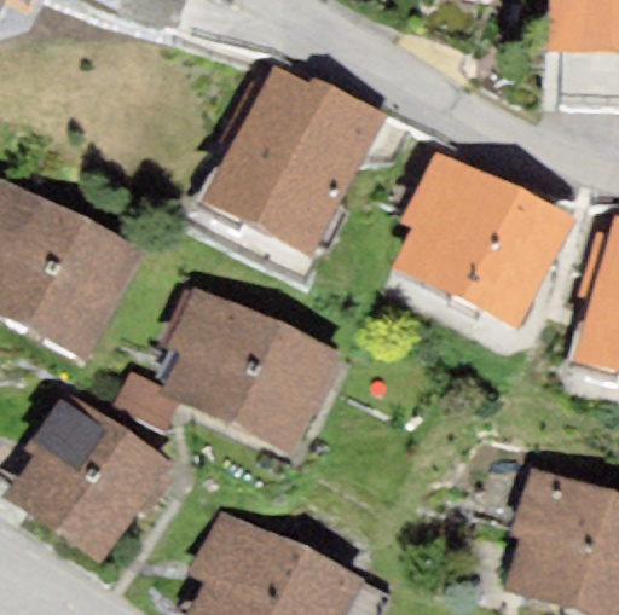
[(618,52),(618,0),(548,0),(547,50),(618,52)]
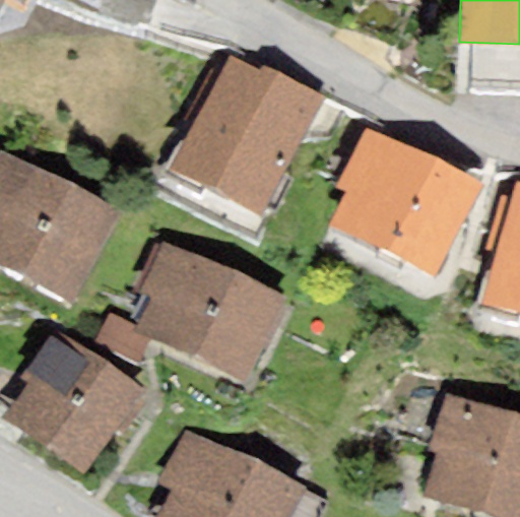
[(259,69),(232,54),(170,165),(257,213),(319,102),(324,93),(264,60),(259,69)]
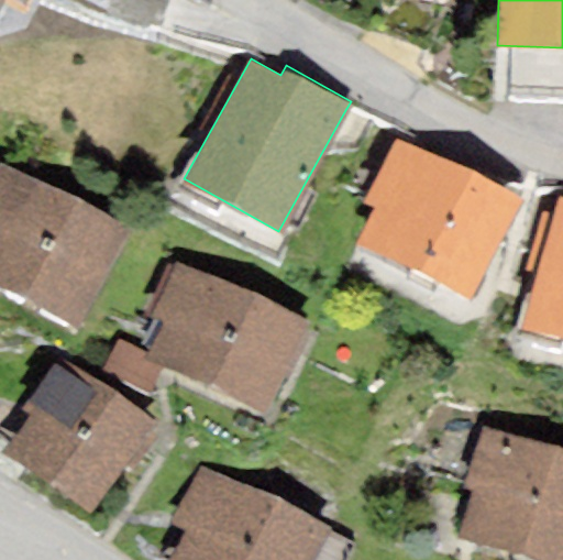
[(520,195),(396,135),(364,201),(372,206),(355,242),(472,297),(520,195)]
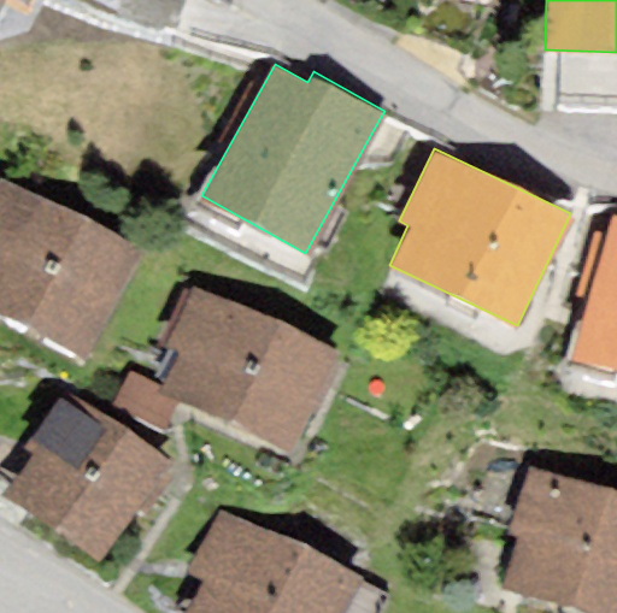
[(141,251),(0,176),(0,313),(83,358),(141,251)]
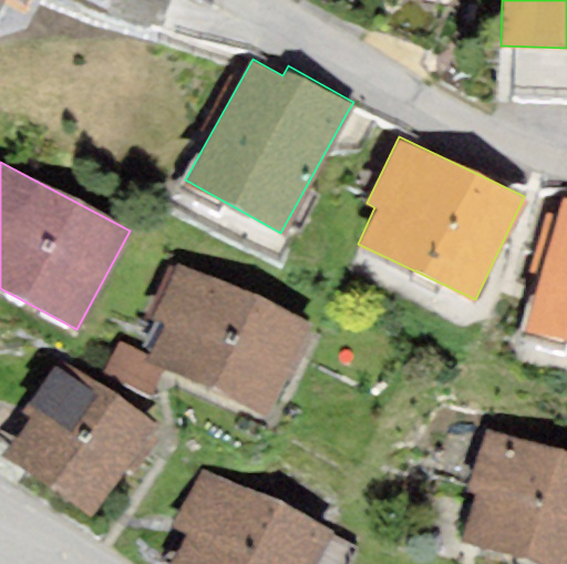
[(566,341),(566,198),(562,197),(557,214),(543,270),(526,330),(566,341)]
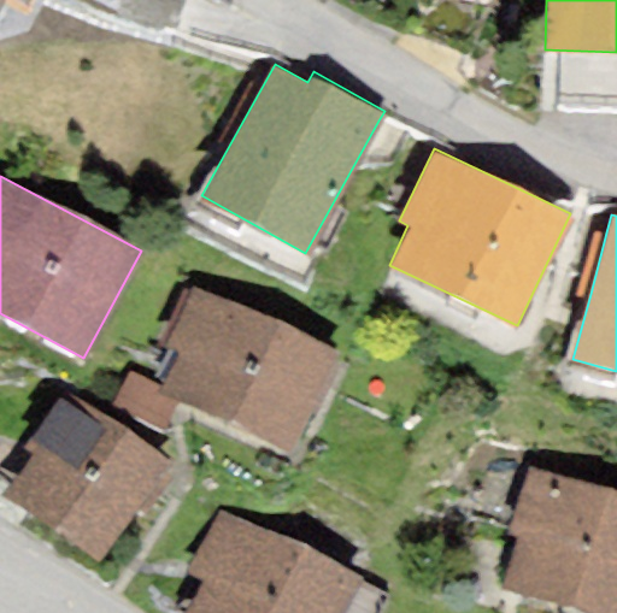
[(591,294),(606,233),(591,229),(575,289),(591,294)]
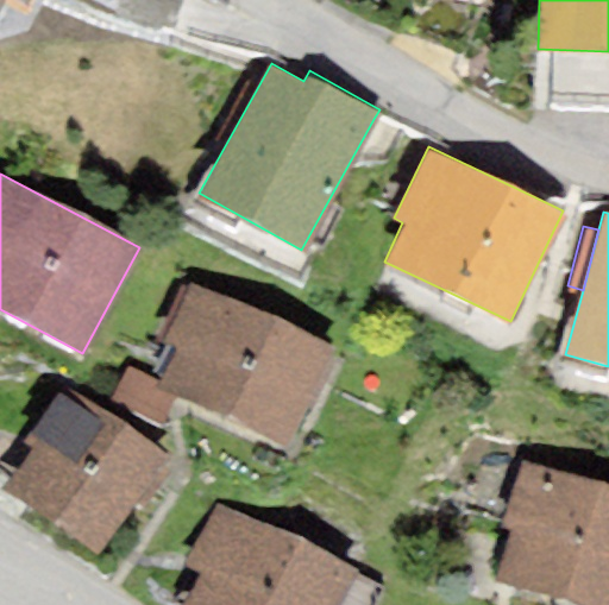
[(227,415),(275,316),(192,276),(163,335),(179,342),(159,383),(177,391),(227,415)]
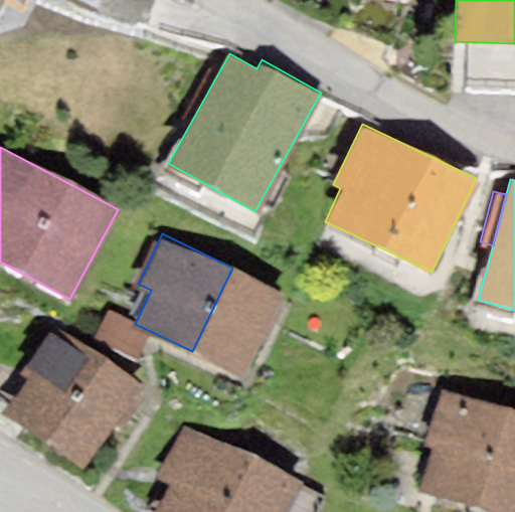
[(242,375),(284,292),(232,268),(192,351),(242,375)]
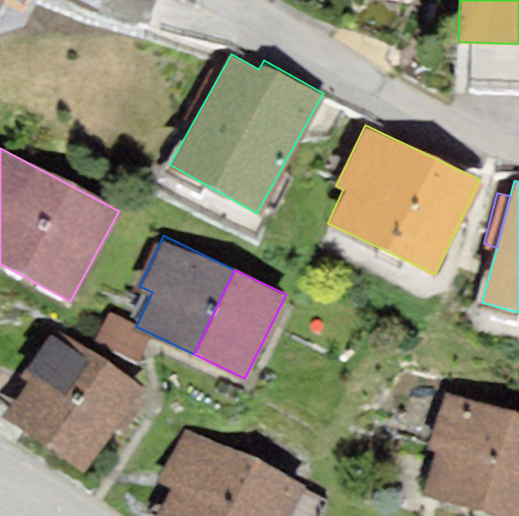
[(136,326),(106,312),(94,339),(138,360),(151,334),(136,326)]
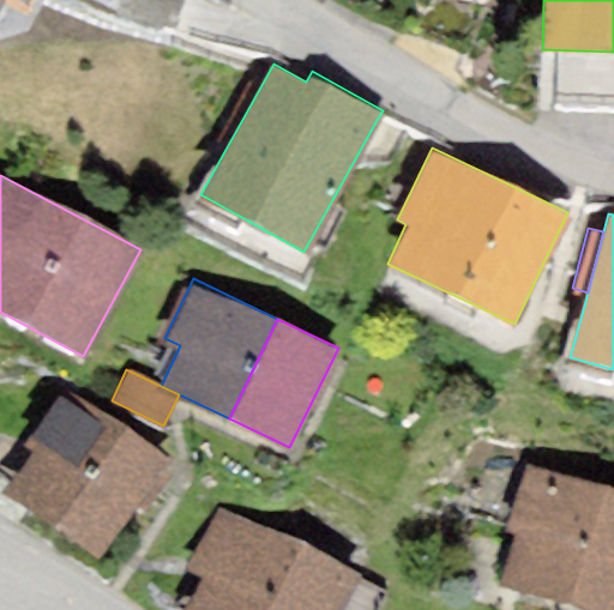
[(175,460),(71,391),(65,399),(58,394),(25,444),(32,448),(4,491),(102,557),(137,505),(143,508),(175,460)]
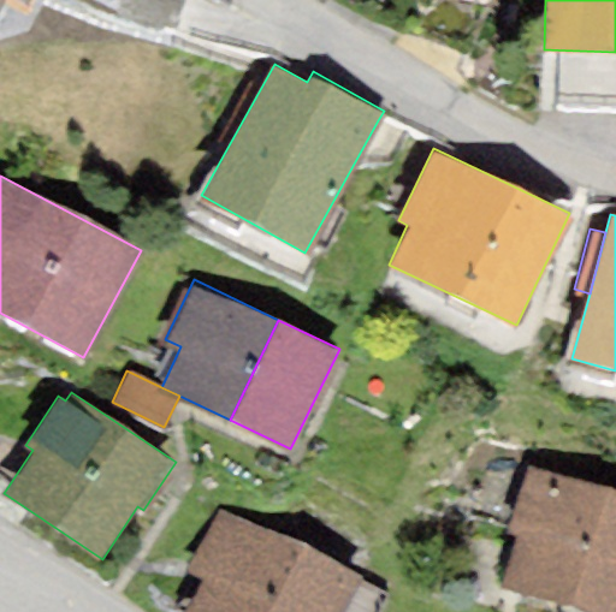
[(593,611),(615,611),(615,492),(538,469),(527,467),(507,532),(519,535),(503,586),(593,611)]
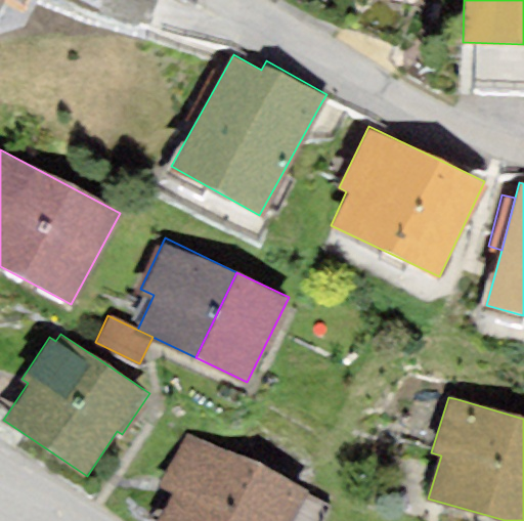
[(290,520),(307,489),(186,431),(156,485),(171,493),(156,520),(290,520)]
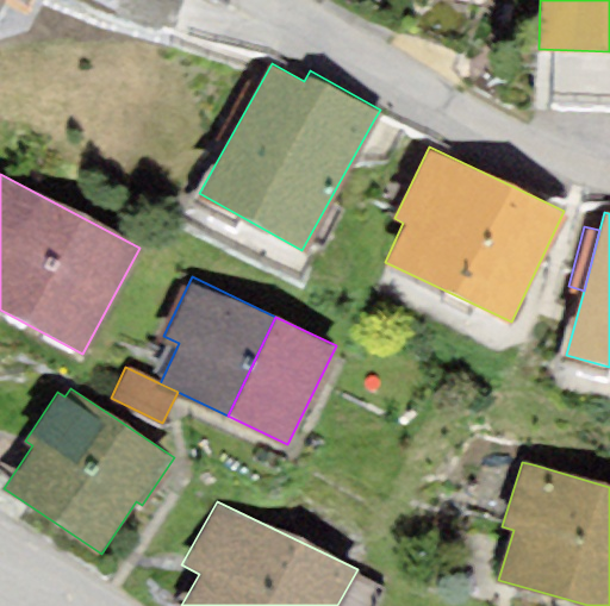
All buildings are outlined.
